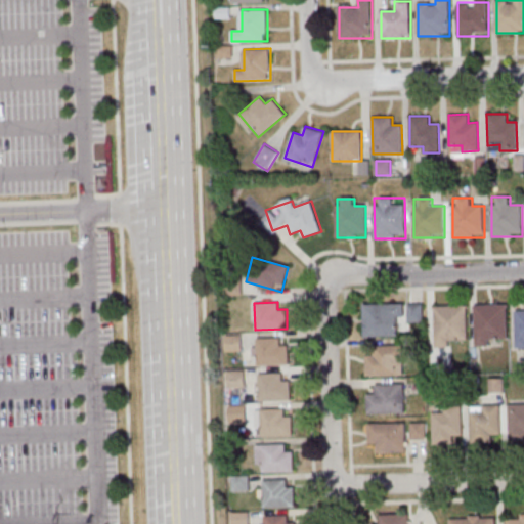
[(364,337),(399,337),(399,318),(404,318),(404,304),(364,304),(364,337)]
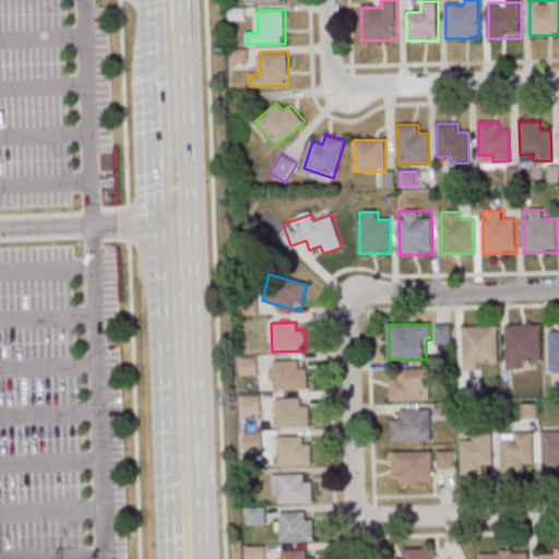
[(506,325),(507,369),(521,369),(521,361),(540,360),(540,324),(506,325)]
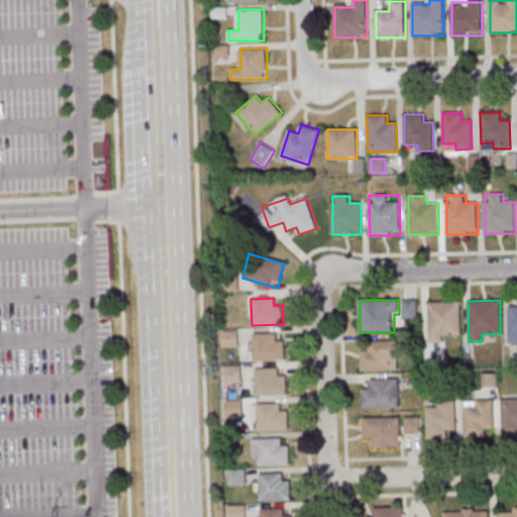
[(416,317),(417,301),(404,301),(404,317),(416,317)]
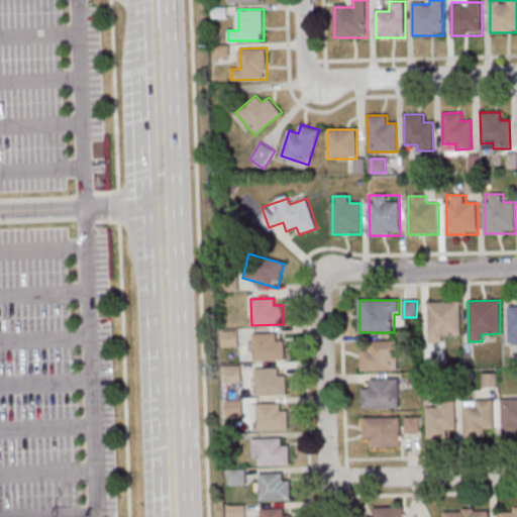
[(428,302),(429,342),(442,342),(442,335),(460,335),(460,301),(428,302)]
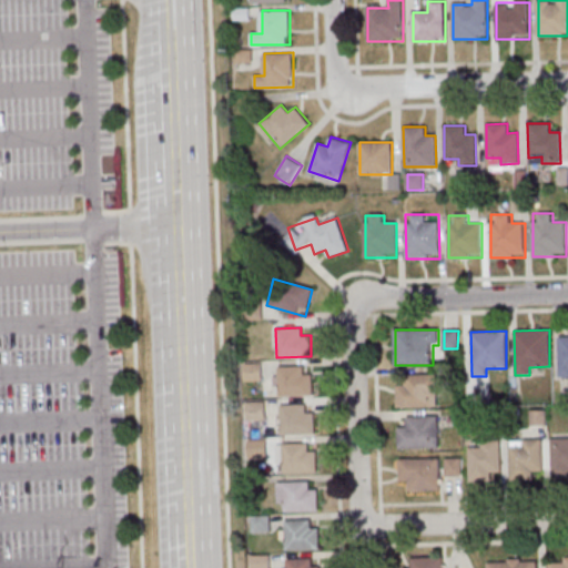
[(567,336),(558,336),(559,377),(567,376),(567,336)]
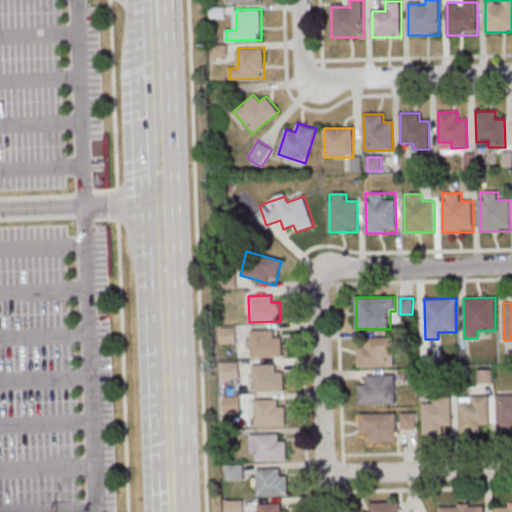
[(221,343),(237,343),(237,327),(221,327),(221,343)]
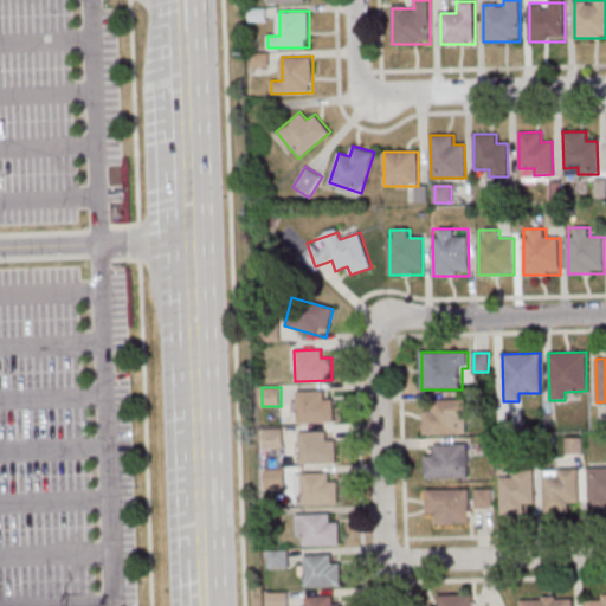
[(296,391),(323,391),(323,399),(334,399),(334,421),(297,423),(296,391)]
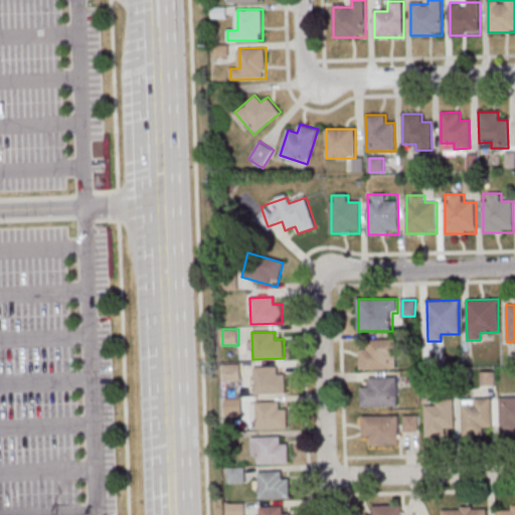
[(370,349),(360,349),(360,368),(398,368),(397,340),(370,340),(370,349)]
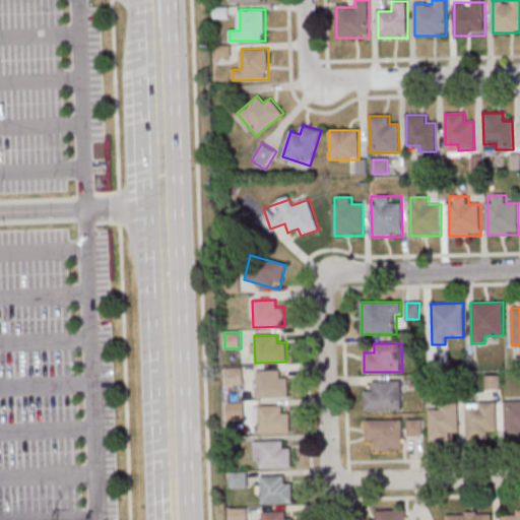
[(226,385),(245,385),(245,368),(226,368),(226,385)]
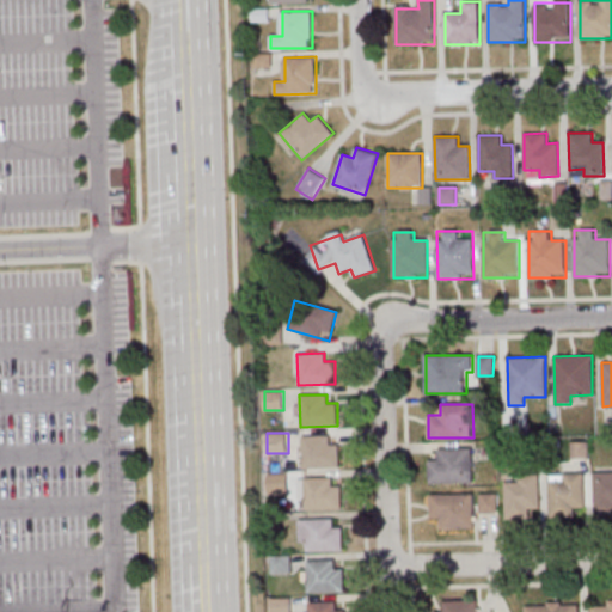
[(301,436),(329,435),(329,444),(340,444),(340,467),(303,467),(301,436)]
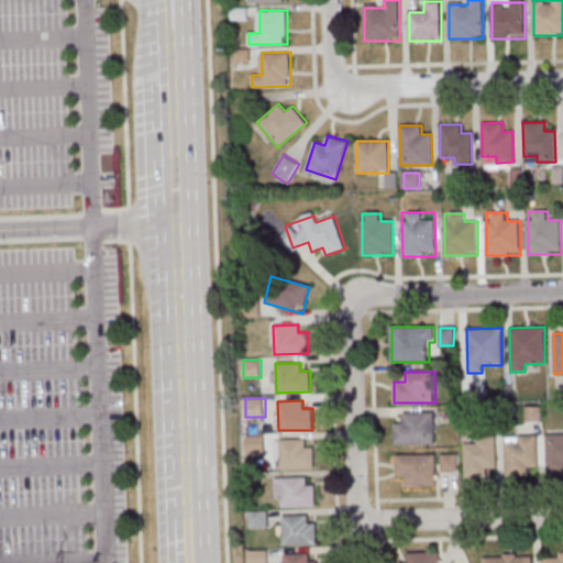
[(541,422),(541,408),(527,408),(527,422),(541,422)]
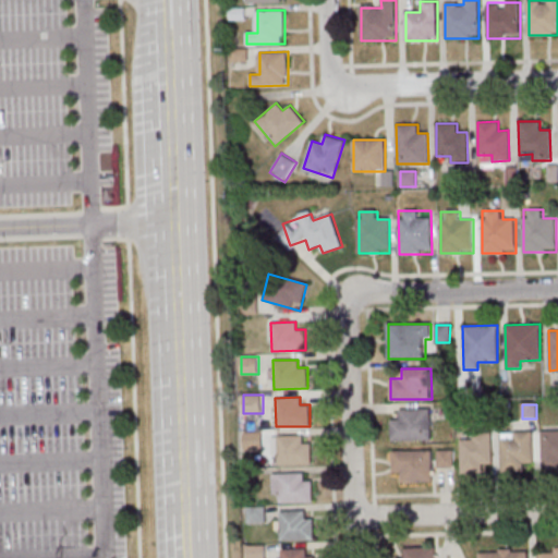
[(431,440),(431,408),(401,408),(401,420),(391,420),(391,440),(431,440)]
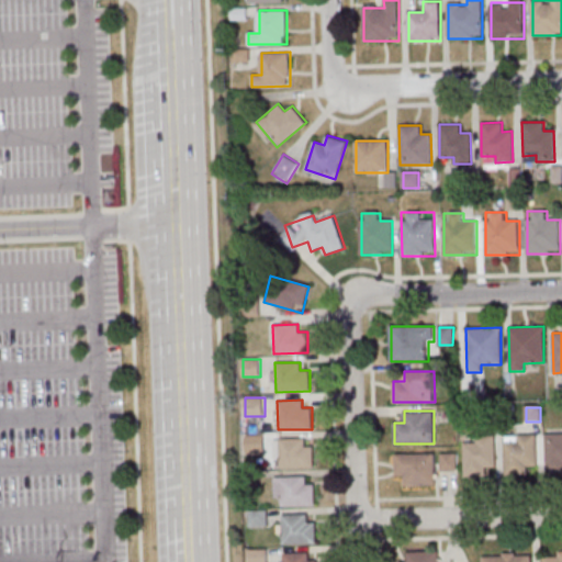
[(543,434),(561,434),(561,474),(544,474),(543,434)]
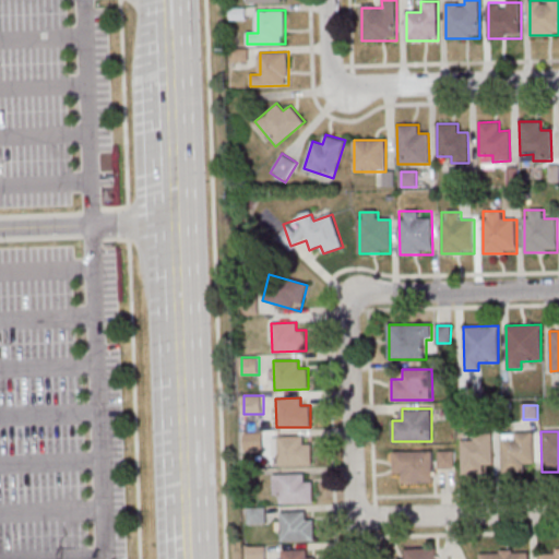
[(503,474),(524,474),(524,465),(534,465),(534,433),(503,433),(503,474)]
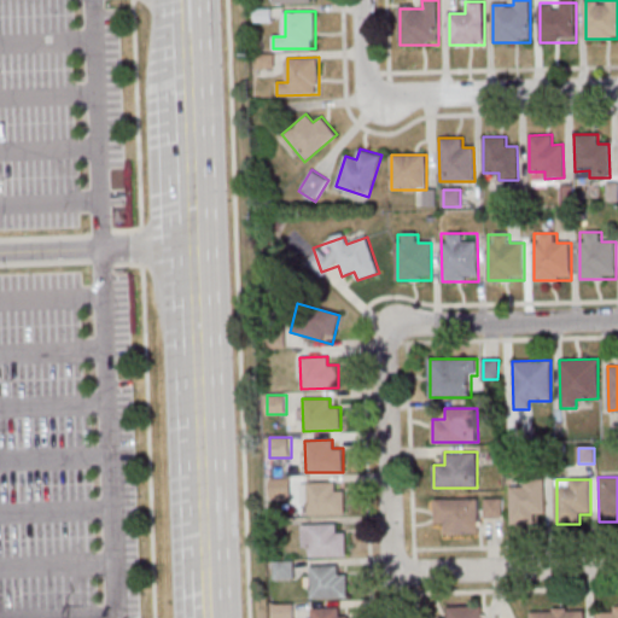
[(546,481),(511,481),(511,523),(546,523),(546,481)]
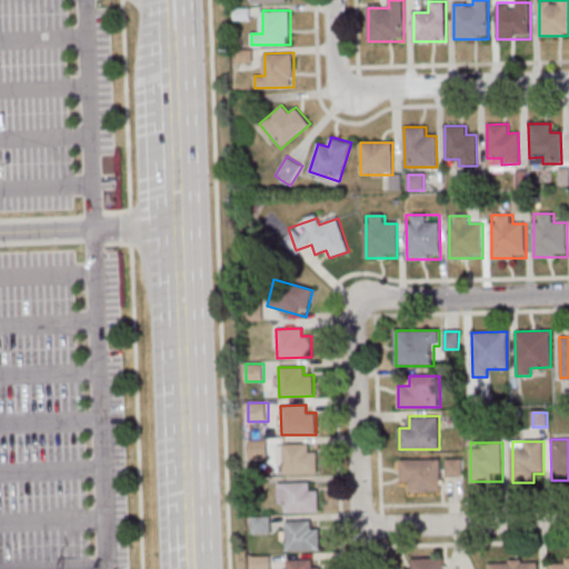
[(282,445),(307,443),(307,451),(317,451),(318,472),(282,473),(282,445)]
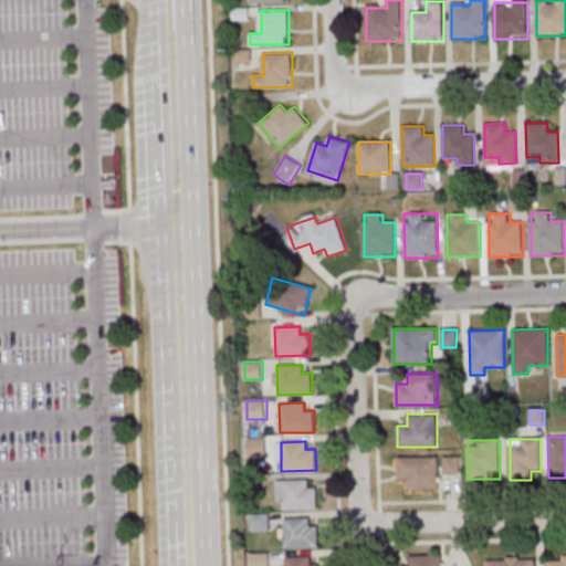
[(439,456),(398,456),(398,479),(409,479),(409,489),(439,489),(439,456)]
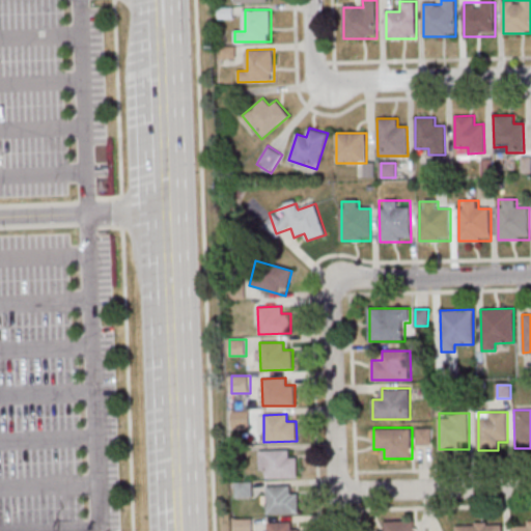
[(432,445),(432,427),(417,427),(417,445),(432,445)]
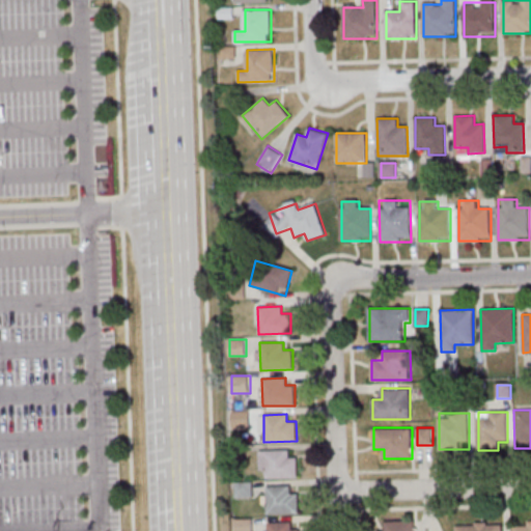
[(264,451),(288,450),(288,457),(297,457),(298,478),(266,478),(264,451)]
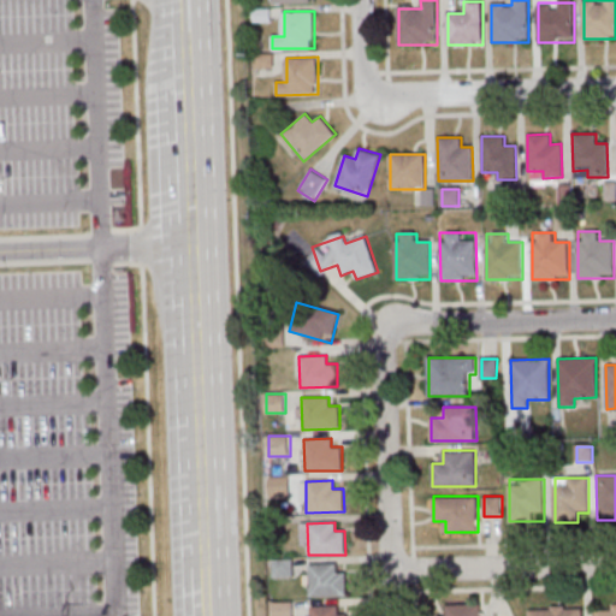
[(308,566),(335,564),(336,573),(345,573),(347,596),(309,597),(308,566)]
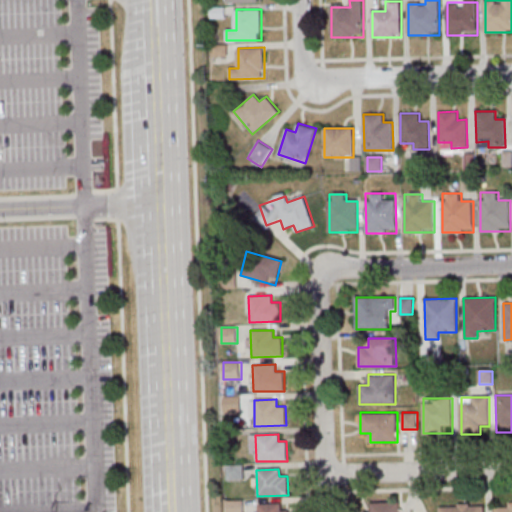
[(243,511),(244,500),(227,500),(226,511),(243,511)]
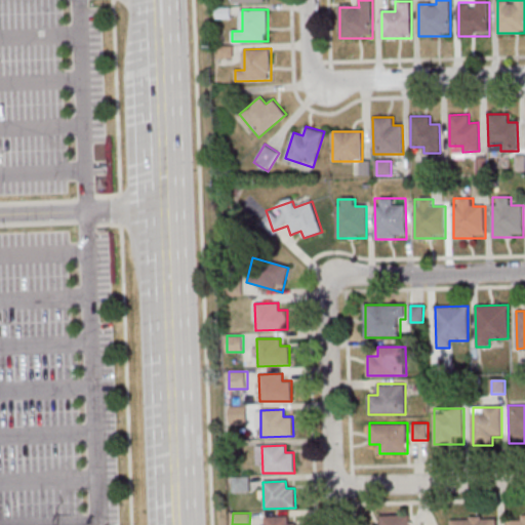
[(374,524),(410,524),(411,515),(380,515),(380,524),(374,524)]
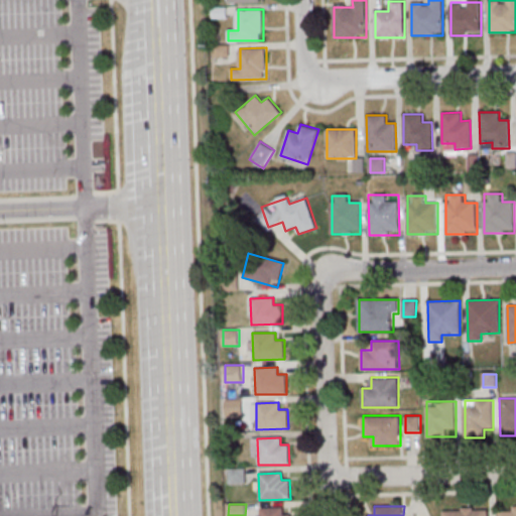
[(260,515),(260,508),(282,507),(282,514),(291,514),(291,515),(260,515)]
